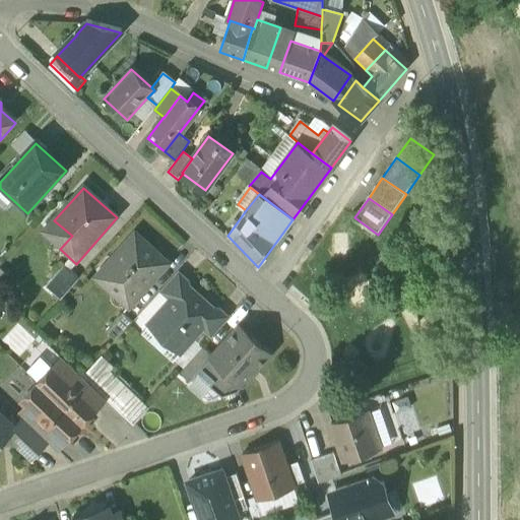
[(135,234),(102,272),(118,286),(112,294),(129,309),(169,264),(135,234)]
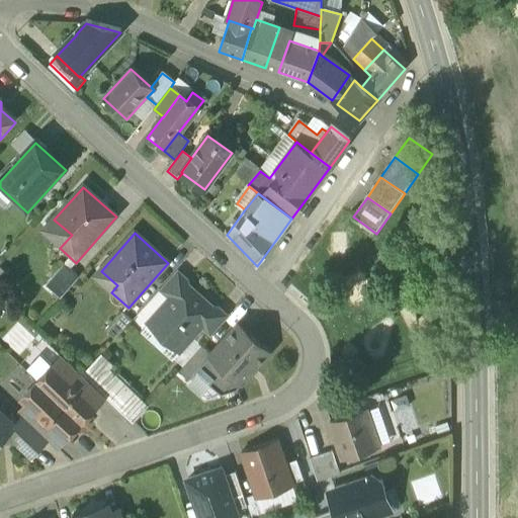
[(78,278),(68,269),(50,289),(60,298),(78,278)]
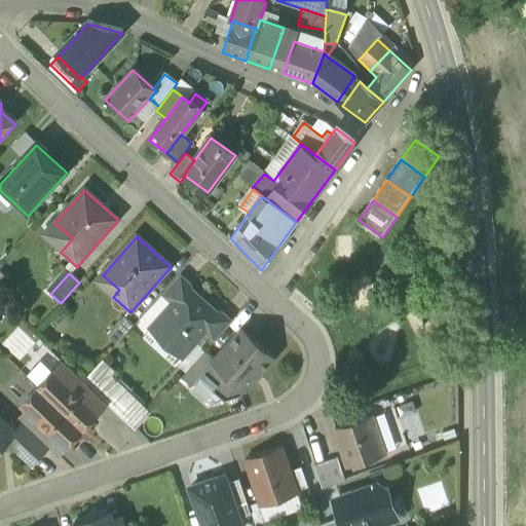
[(179,275),(161,296),(171,304),(186,288),(188,289),(190,286),(179,275)]
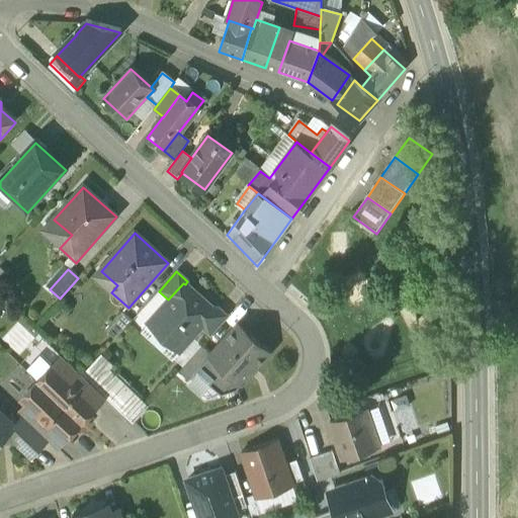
[(185,284),(183,283),(168,299),(146,325),(179,355),(202,329),(217,313),(216,312),(185,284)]
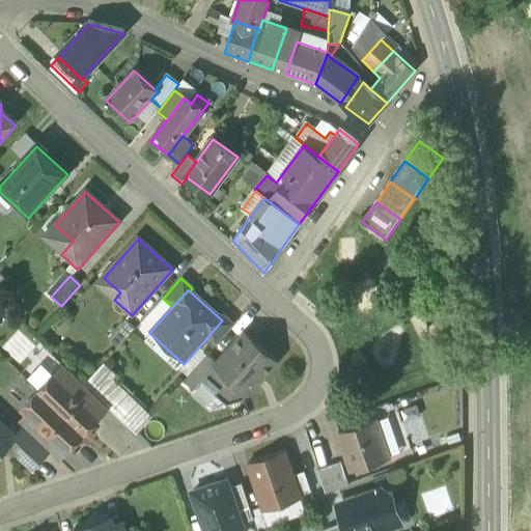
[(222,320),(207,337),(216,345),(234,326),(224,316),(221,319),(222,320)]
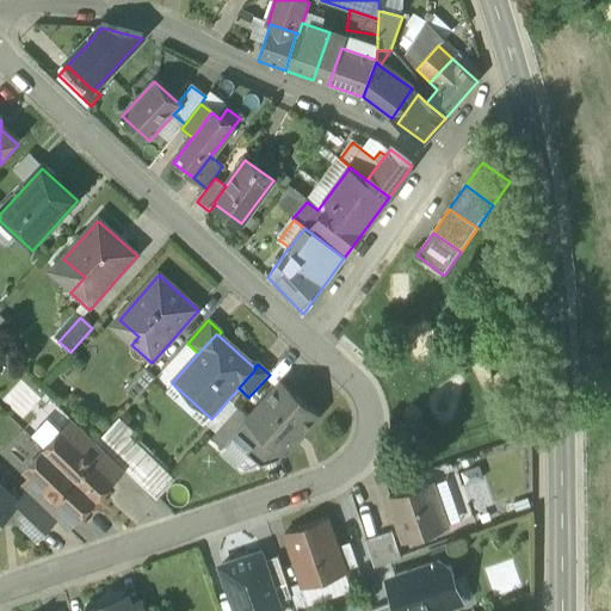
[(143,369),(123,393),(135,403),(155,380),(143,369)]
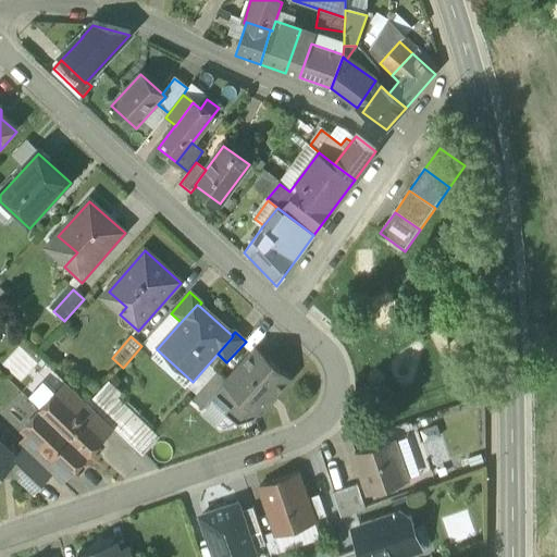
[(227,381),(215,395),(230,407),(224,413),(237,424),(255,419),(289,380),(256,349),(227,381)]
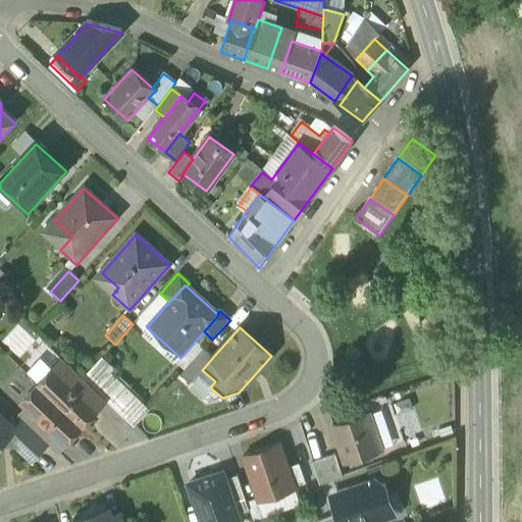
[(204,349),(180,376),(190,384),(202,370),(213,357),(204,349)]
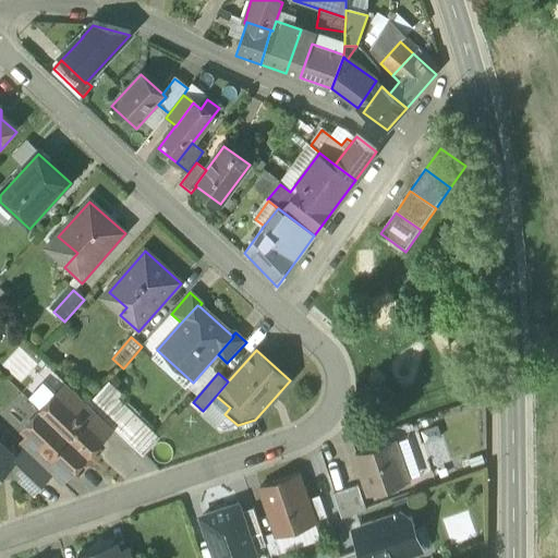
[(92,409),(67,385),(57,395),(83,419),(92,409)]
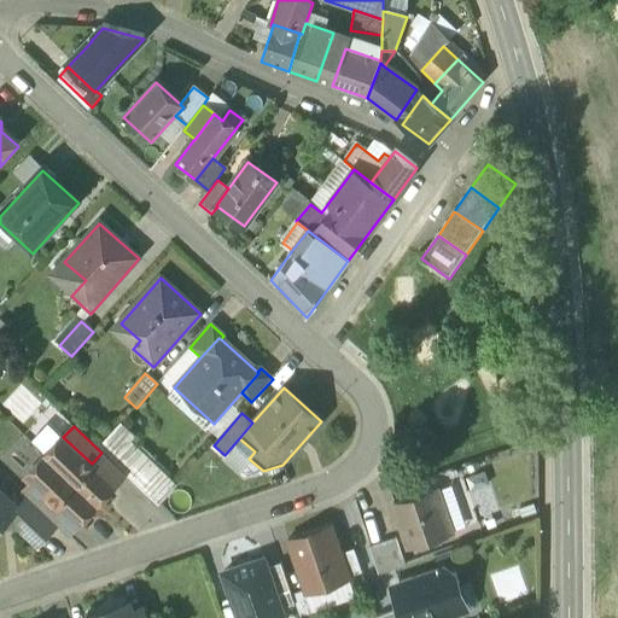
[(158,494),(174,481),(129,430),(114,443),(158,494)]
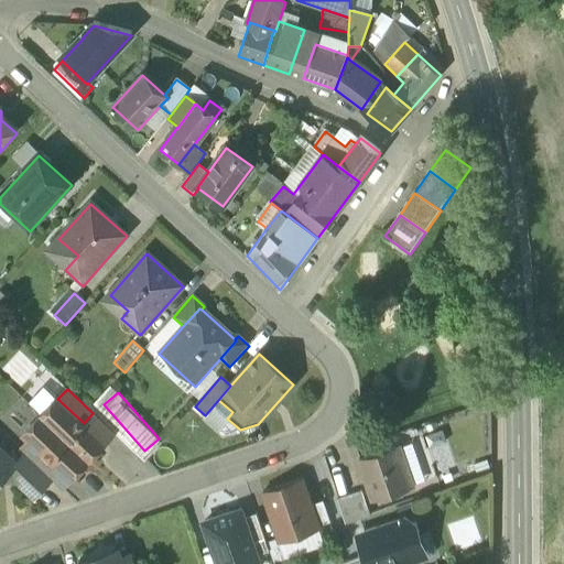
[(84,423),(57,399),(41,418),(88,462),(106,444),(84,423)]
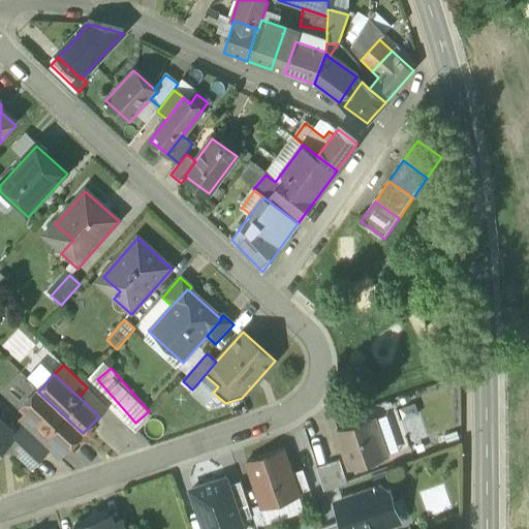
[(107,407),(87,387),(79,397),(99,416),(107,407)]
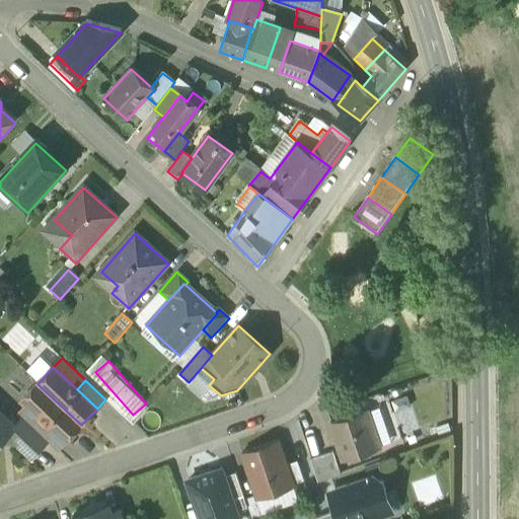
[(81,425),(38,384),(21,400),(26,405),(46,424),(65,442),(81,425)]
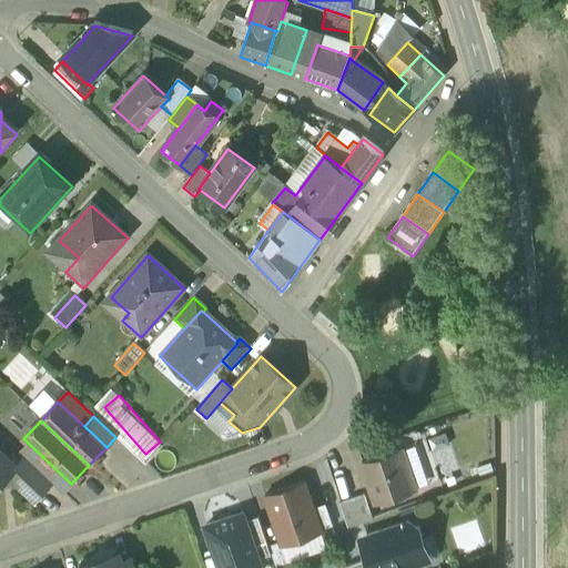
[(50,464),(29,444),(20,454),(26,459),(40,473),(50,464)]
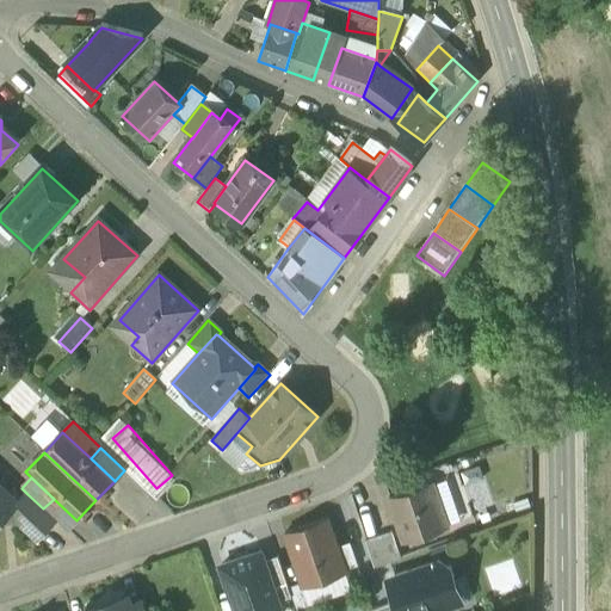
[(432,485),(388,500),(403,543),(446,529),(432,485)]
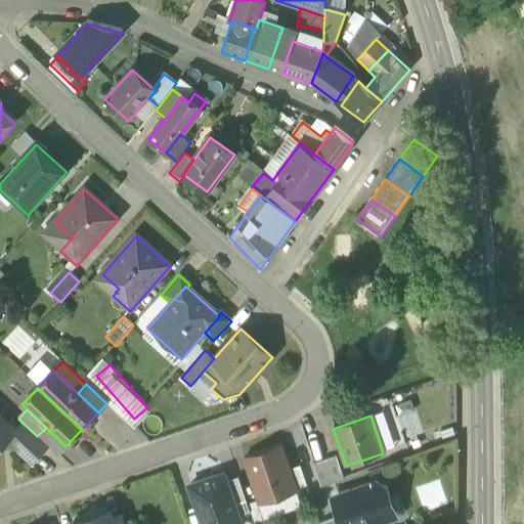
[(0,418),(0,448),(1,447),(2,448),(11,448),(12,447),(6,442),(15,432),(0,418)]
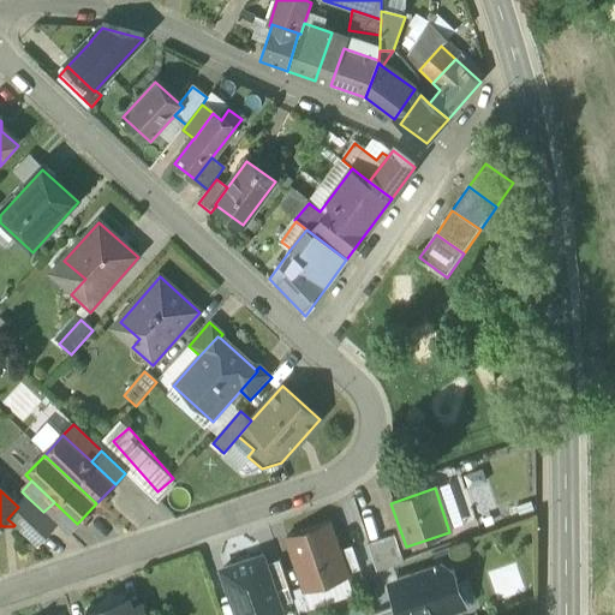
[(43,512),(28,497),(18,507),(7,519),(15,525),(36,545),(57,524),(43,512)]
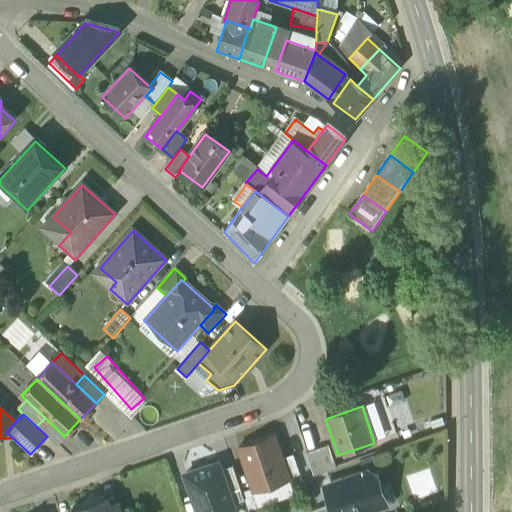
[(64,436),(45,418),(36,426),(47,436),(56,445),(64,436)]
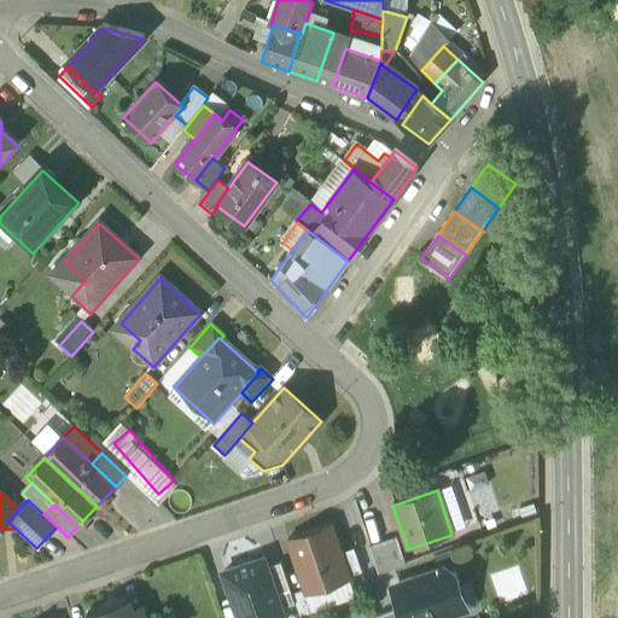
[(331,525),(289,540),(308,594),(350,579),(331,525)]
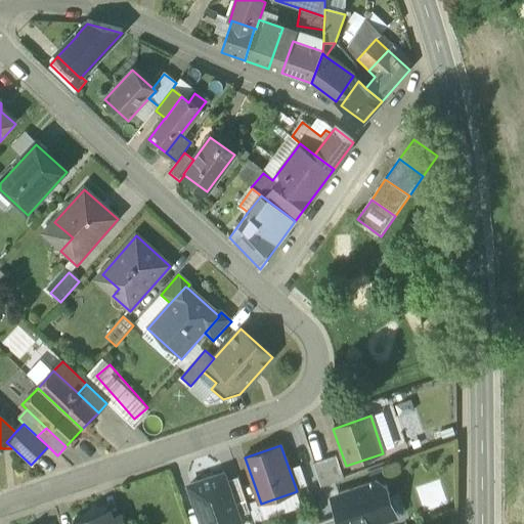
[(336,456),(313,465),(320,487),(344,480),(336,456)]
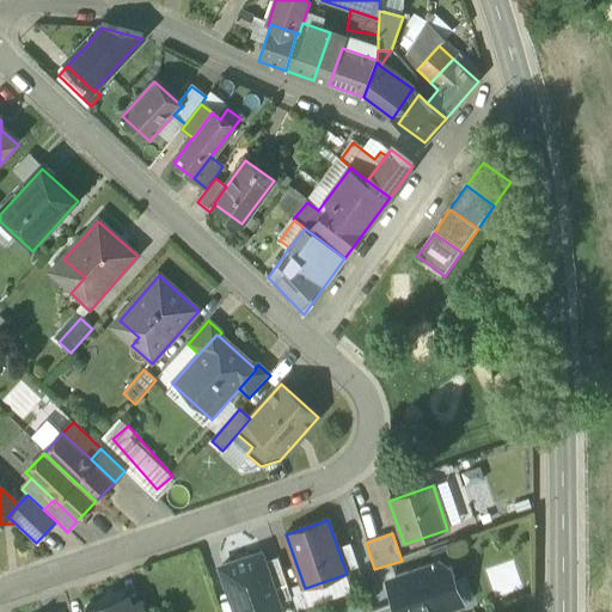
[(265,562),(262,554),(221,567),(236,611),(281,611),(279,604),(265,562)]
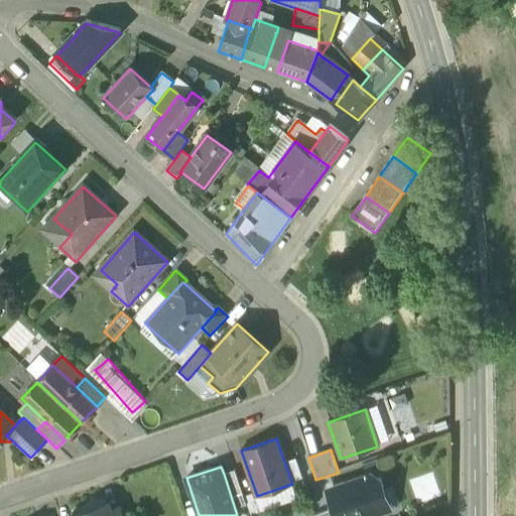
[(235,470),(224,474),(235,509),(247,505),(235,470)]
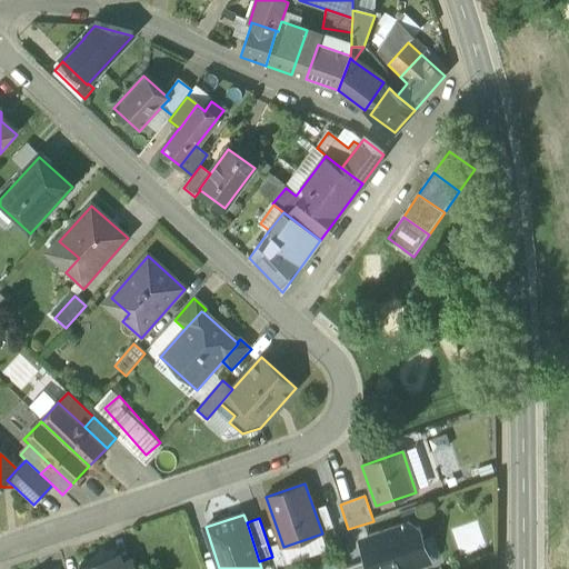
[(409,523),(360,540),(368,561),(370,568),(408,568),(422,565),(418,549),(423,537),(420,528),(409,523)]
